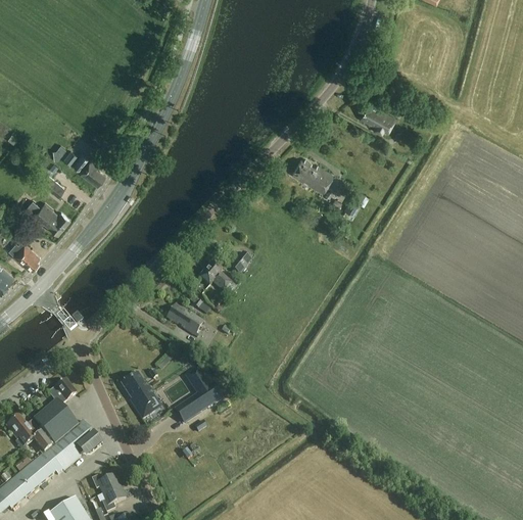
[(375,109),(377,105),(377,103),(375,102),(373,103),(371,106),(368,104),(362,116),(376,125),(374,128),(381,132),(383,129),(388,131),(396,116),(379,107),(377,110),(375,109)]
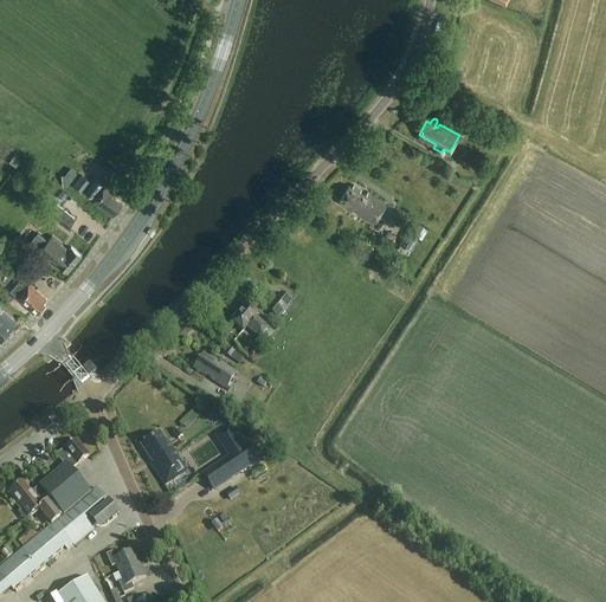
[(478,135),(485,138),(489,131),(482,128),(478,135)]
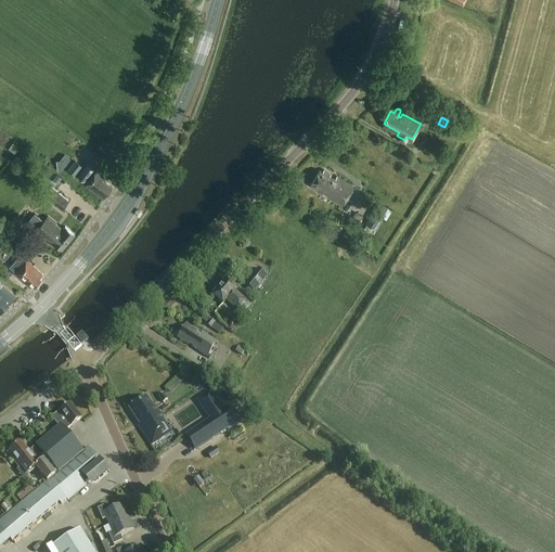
[(11,155),(18,144),(13,140),(4,150),(11,155)]
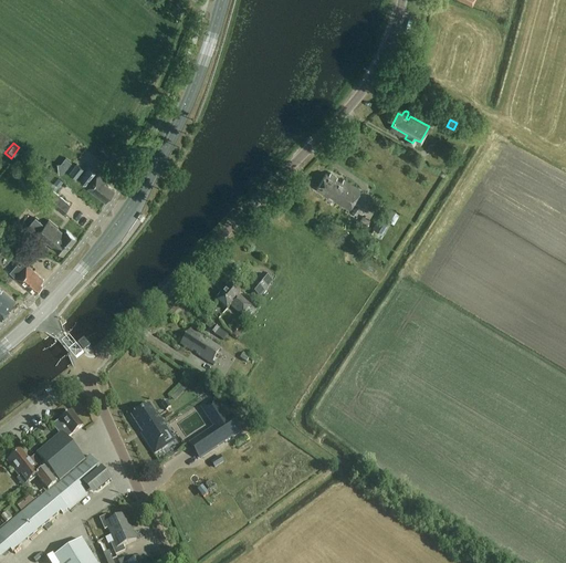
[(76,160),(70,170),(77,176),(84,166),(76,160)]
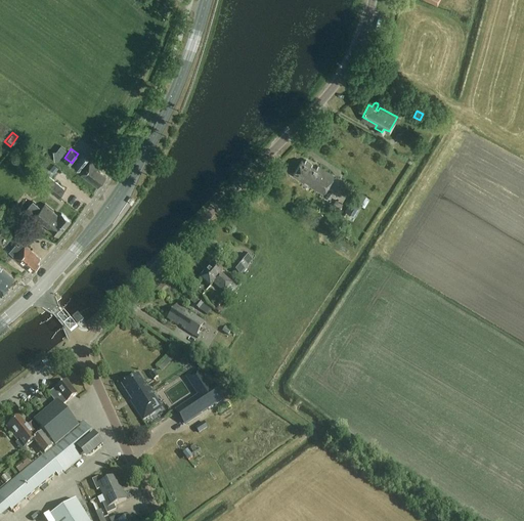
[(82,152),(74,163),(81,169),(89,158),(82,152)]
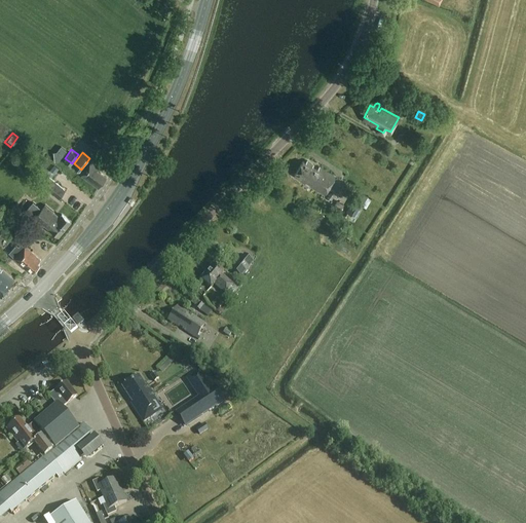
[(98,185),(106,174),(97,167),(99,164),(91,158),(81,173),(98,185)]
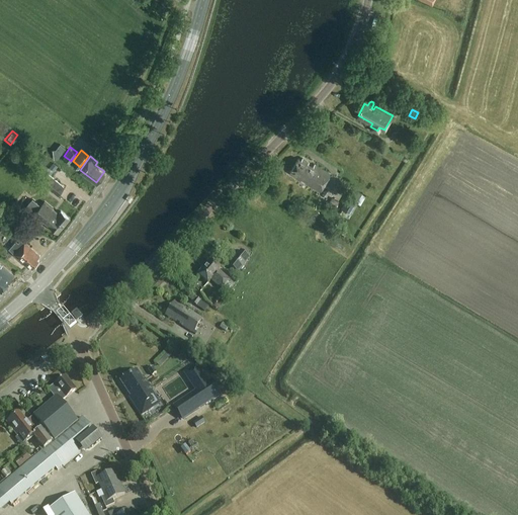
[(309,160),(303,156),(301,158),(298,156),(289,171),(305,180),(321,189),(330,171),(314,162),(313,165),(308,162),(309,160)]
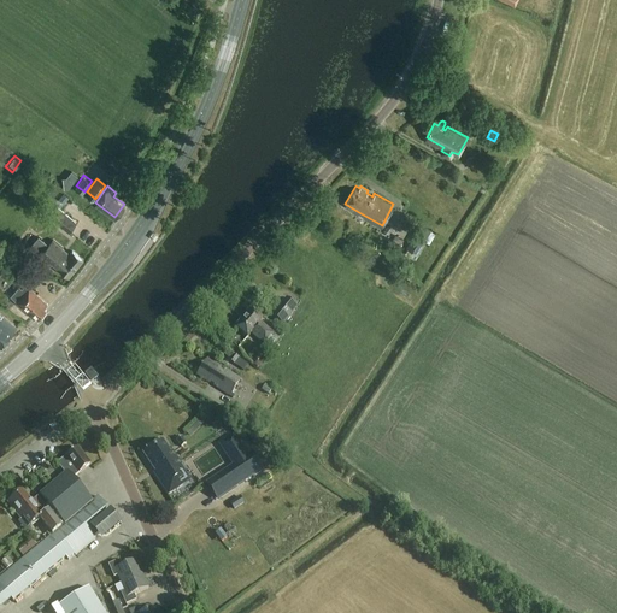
[(50,214),(69,229),(76,219),(58,205),(50,214)]
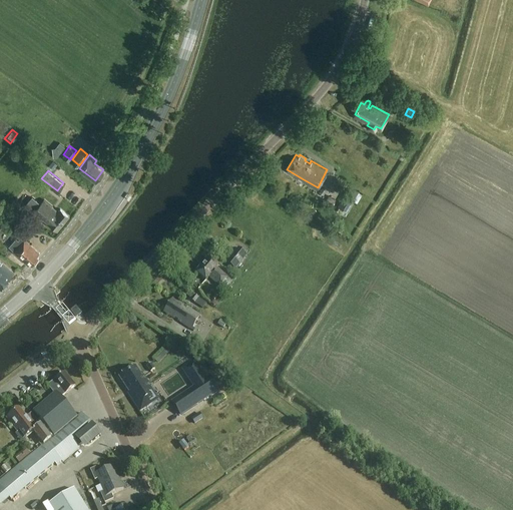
[(346,189),(338,203),(347,208),(355,194),(351,192),(346,189)]
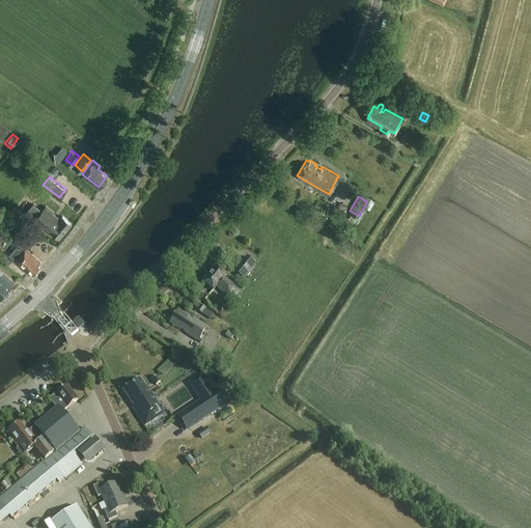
[(59,235),(72,221),(62,214),(60,217),(46,203),(40,209),(37,205),(29,214),(43,225),(44,223),(49,227),(59,235)]
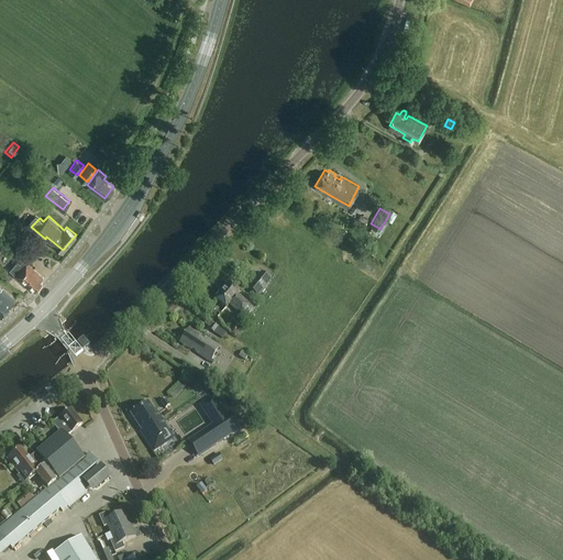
[(3,239),(0,245),(0,249),(20,259),(24,248),(3,239)]
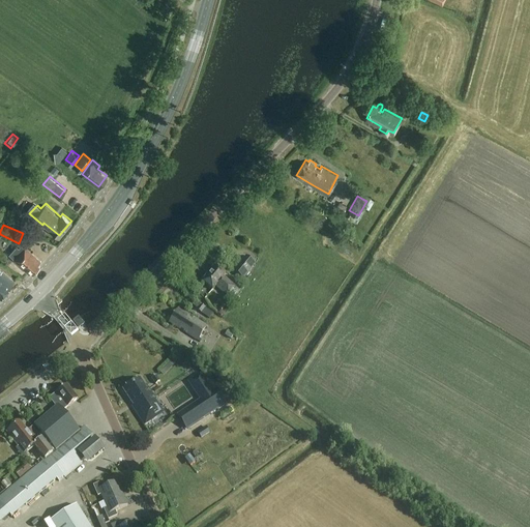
[(38,261),(40,258),(25,244),(22,249),(18,245),(13,251),(17,254),(13,257),(29,271),(31,269),(32,270),(39,263),(38,261)]
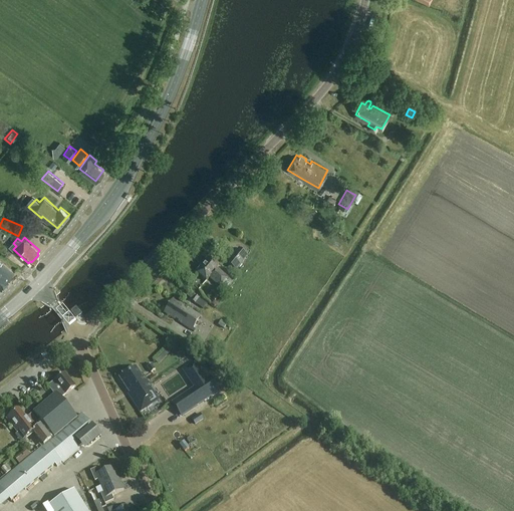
[(239,247),(227,261),(235,267),(236,268),(239,264),(238,263),(247,253),(239,247)]
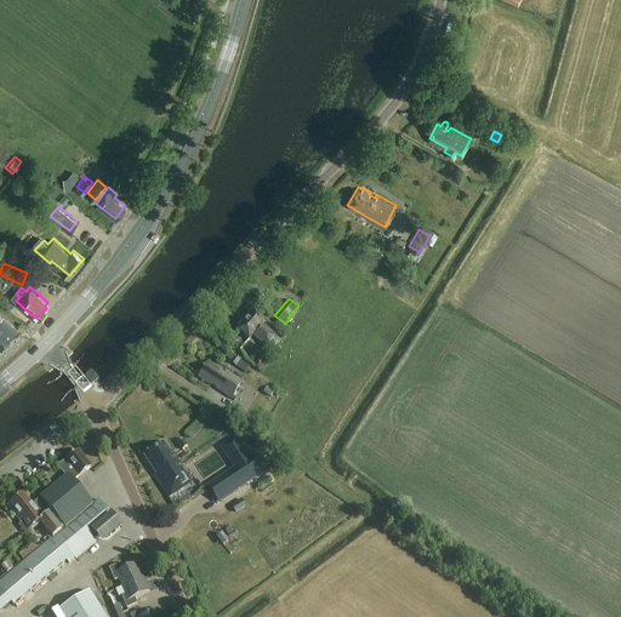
[(4,301),(0,303),(0,308),(20,329),(24,323),(4,301)]
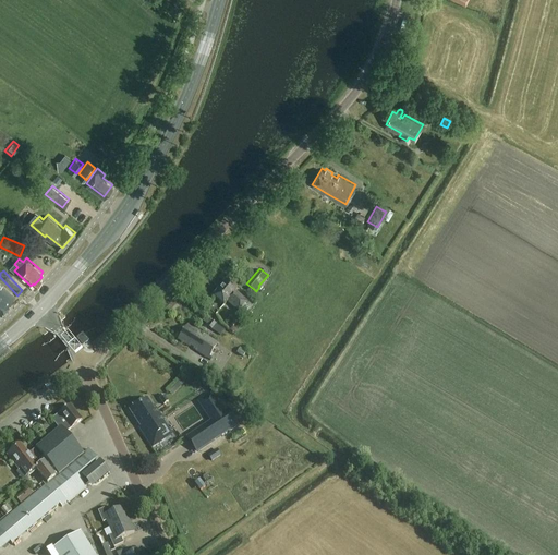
[(238,287),(228,278),(228,279),(225,279),(222,282),(222,285),(219,289),(217,289),(215,292),(216,294),(215,296),(223,304),(227,300),(238,310),(246,299),(235,289),(238,287)]
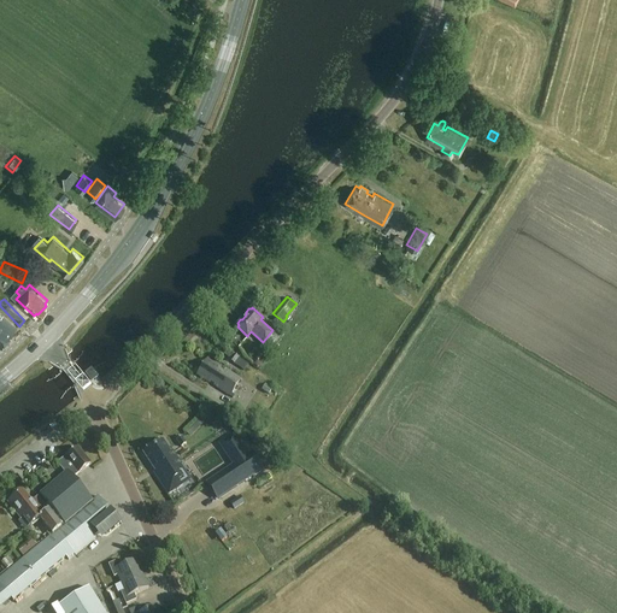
[(0,342),(1,343),(16,324),(0,311),(0,342)]
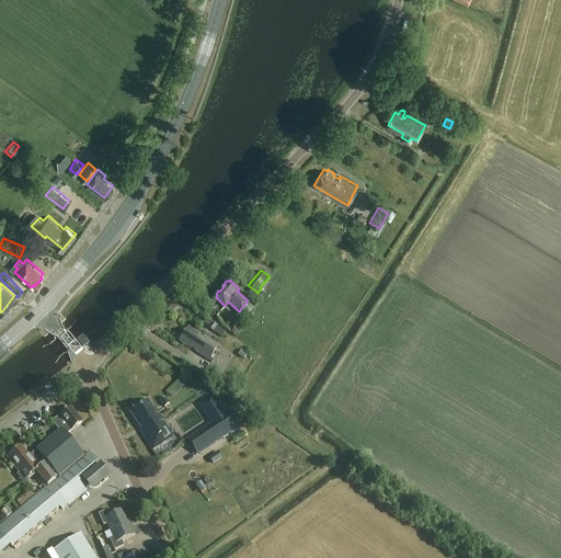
[(209,307),(217,312),(220,309),(213,303),(209,307)]
